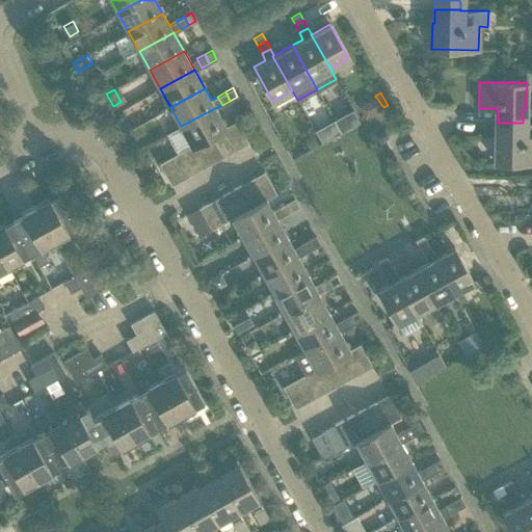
[(215,108),(181,126),(191,145),(203,139),(213,133),(225,127),(215,108)]
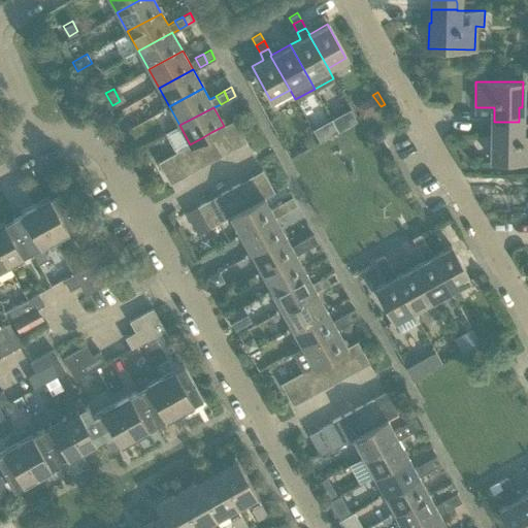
[(246,141),(234,120),(224,126),(235,147),(246,141)]
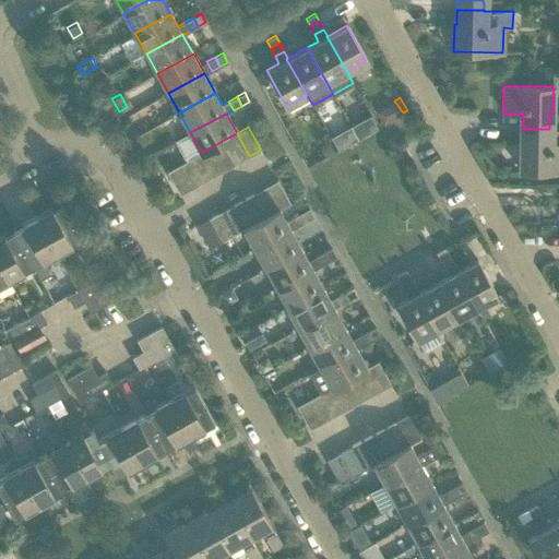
[(352,127),(332,138),(339,150),(358,139),(352,127)]
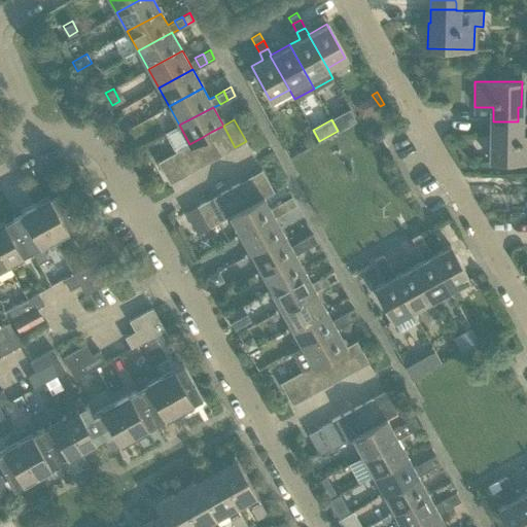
[(526,121),(518,121),(493,121),(493,135),(490,135),(489,161),(526,161),(526,121)]
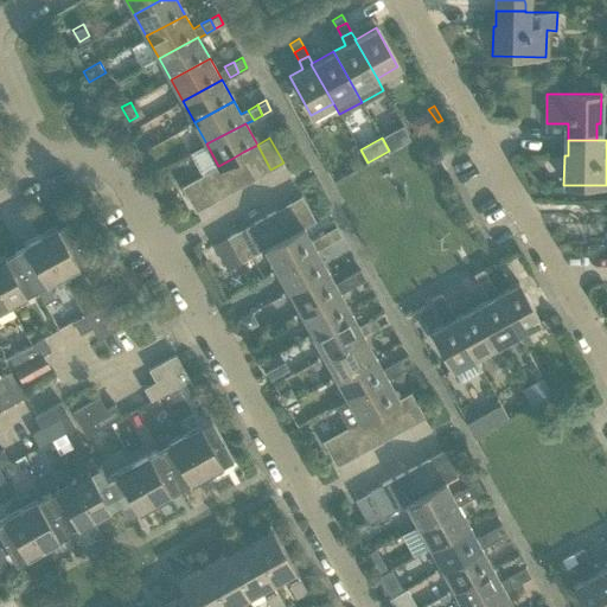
[(257,145),(243,152),(257,177),(270,170),(257,145)]
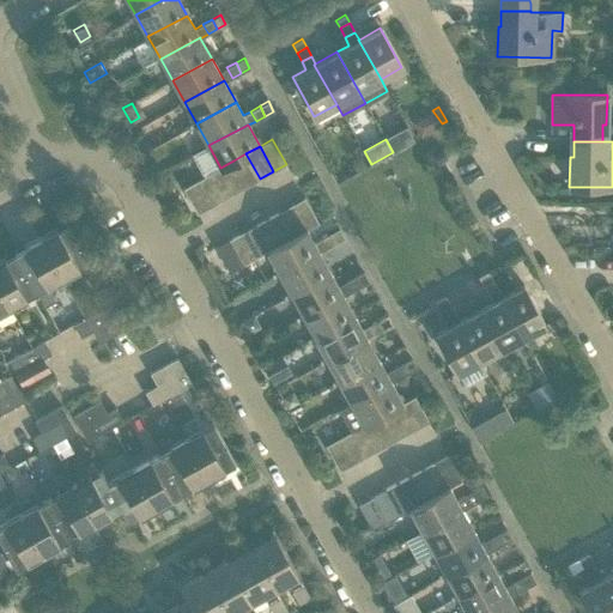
[(260,178),(246,153),(234,161),(248,186),(260,178)]
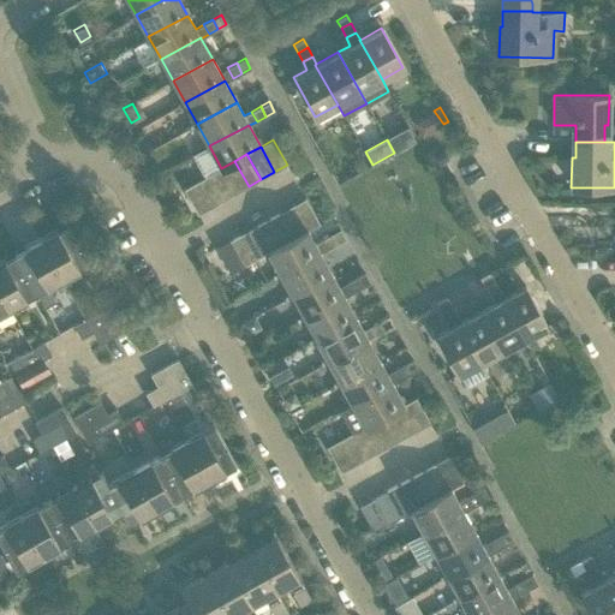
[(236,193),(249,186),(234,161),(221,168),(236,193)]
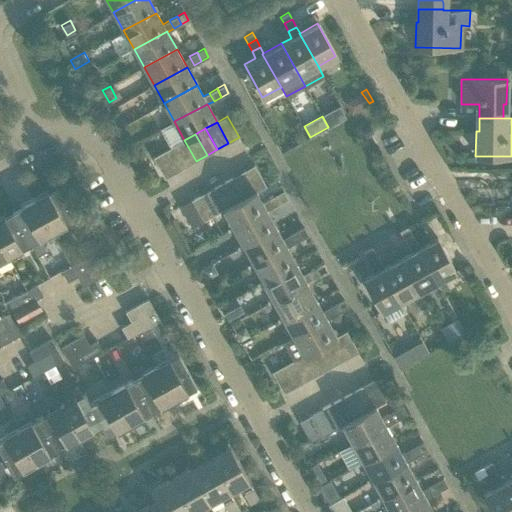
[(184,140),(174,145),(185,167),(196,161),(184,140)]
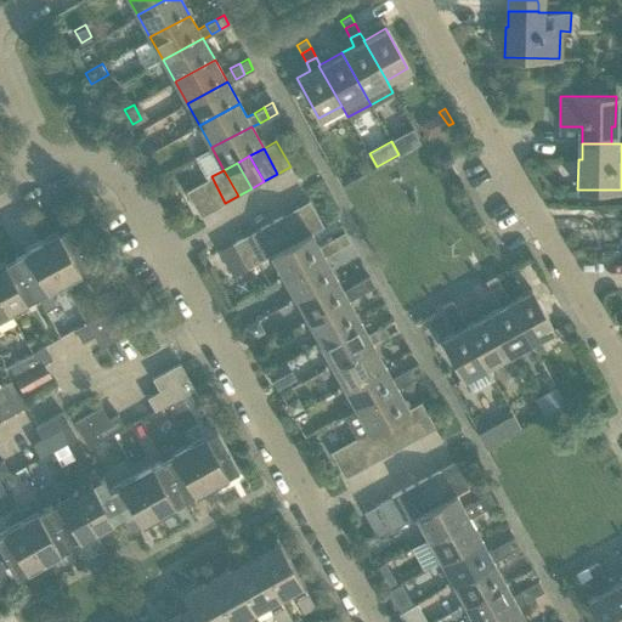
[(213,209),(225,203),(211,176),(198,184),(213,209)]
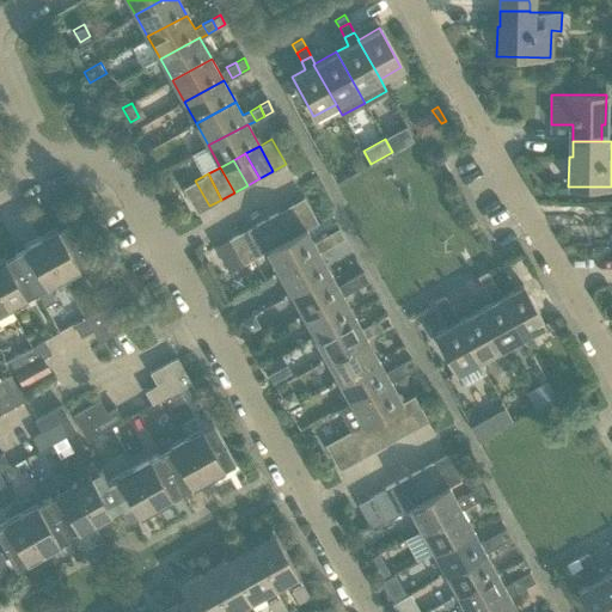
[(182,188),(183,190),(196,213),(209,206),(195,181),(182,188)]
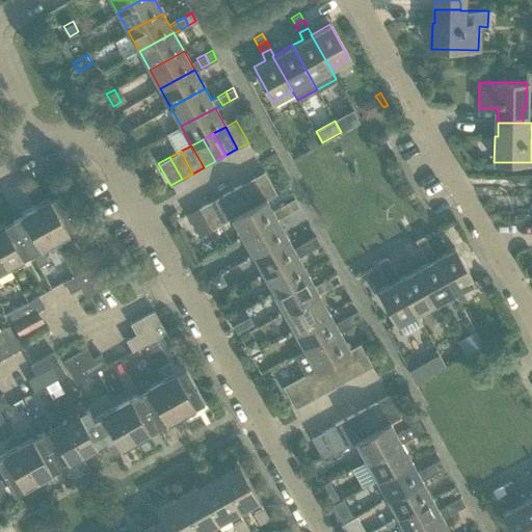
[(264,171),(254,178),(265,200),(267,200),(276,193),(264,171)]
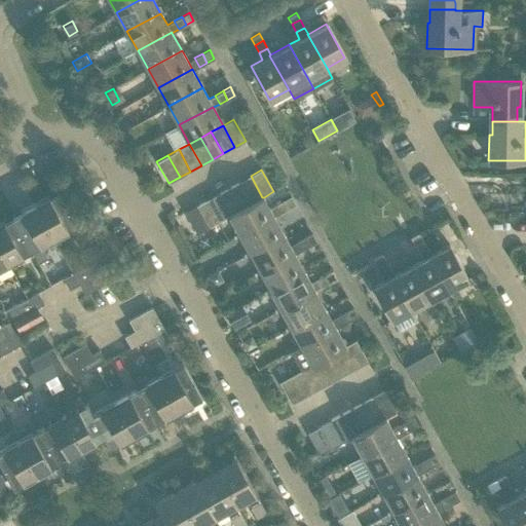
[(252,203),(262,197),(251,176),(239,182),(252,203)]
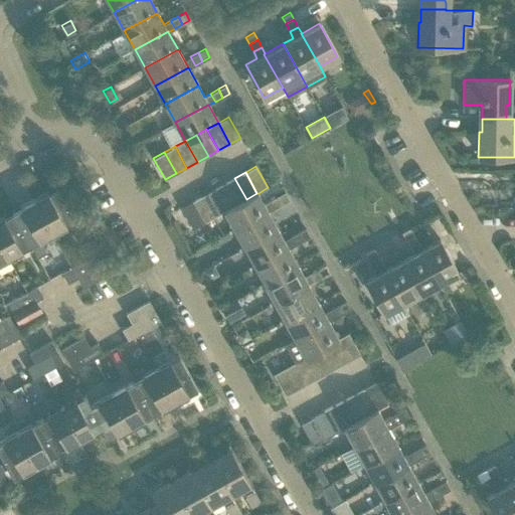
[(235,205),(246,199),(234,178),(224,184),(235,205)]
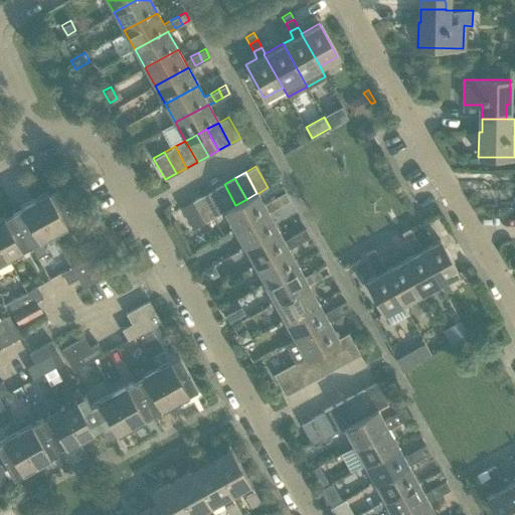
[(224,184),(213,190),(225,211),(235,205),(224,184)]
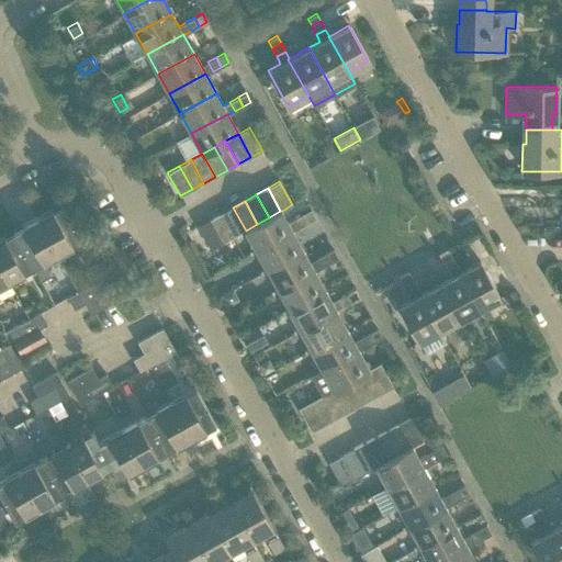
[(52,209),(37,217),(58,256),(74,247),(72,246),(82,240),(63,205),(53,211),(52,209)]
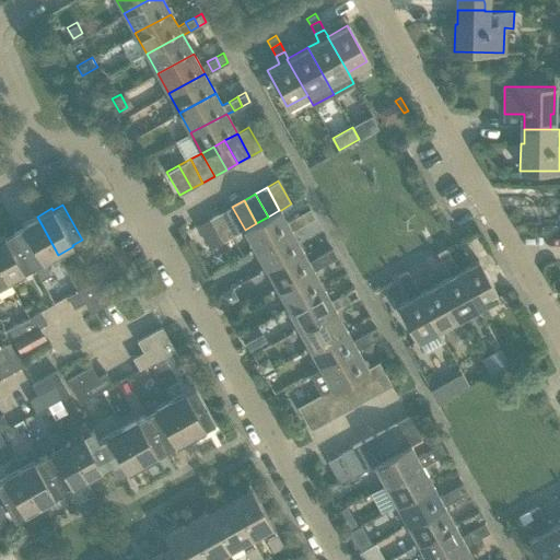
[(245,230),(232,207),(221,213),(233,236),(245,230)]
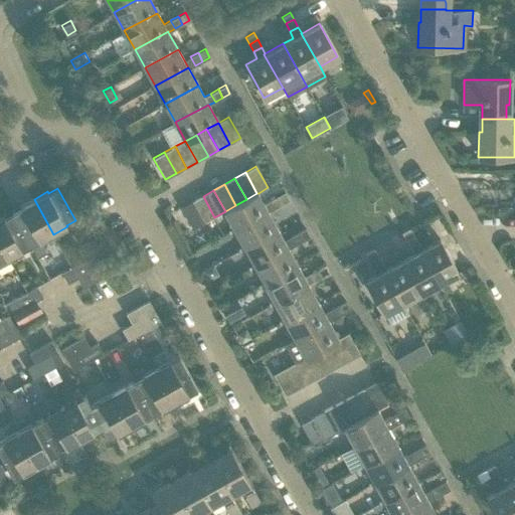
[(290,200),(289,199),(286,192),(278,196),(282,204),(290,200)]
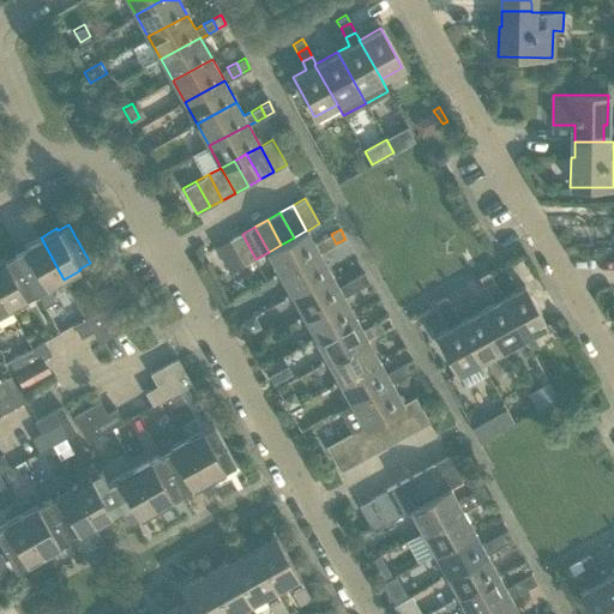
[(308,230),(306,230),(294,238),(281,245),(269,252),(281,274),(320,252),(308,230)]
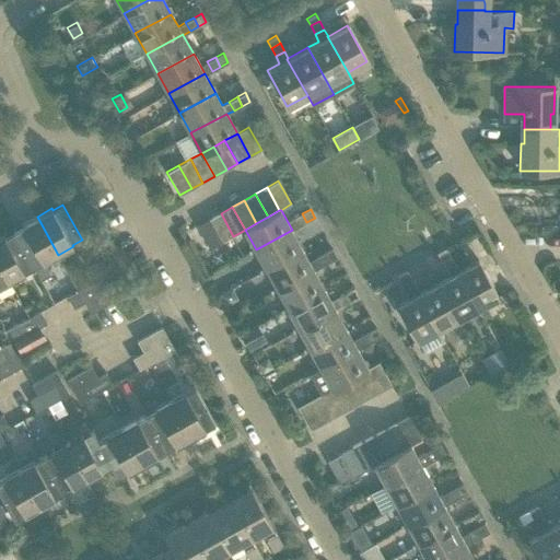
[(221,213),(209,220),(222,243),(233,236),(221,213)]
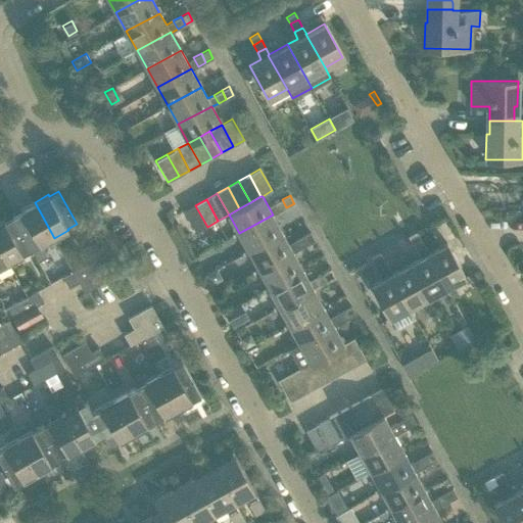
[(286,207),(282,199),(275,203),(279,211),(286,207)]
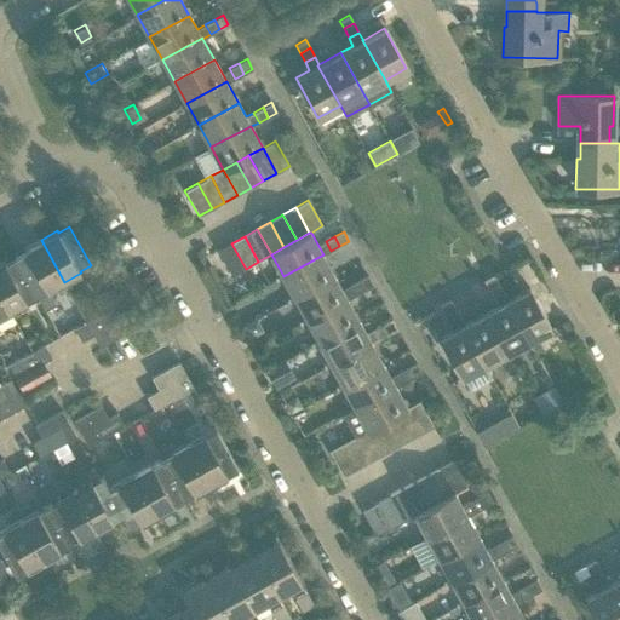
[(26,251),(16,257),(36,294),(46,290),(47,291),(64,282),(41,240),(24,248),(26,251)]
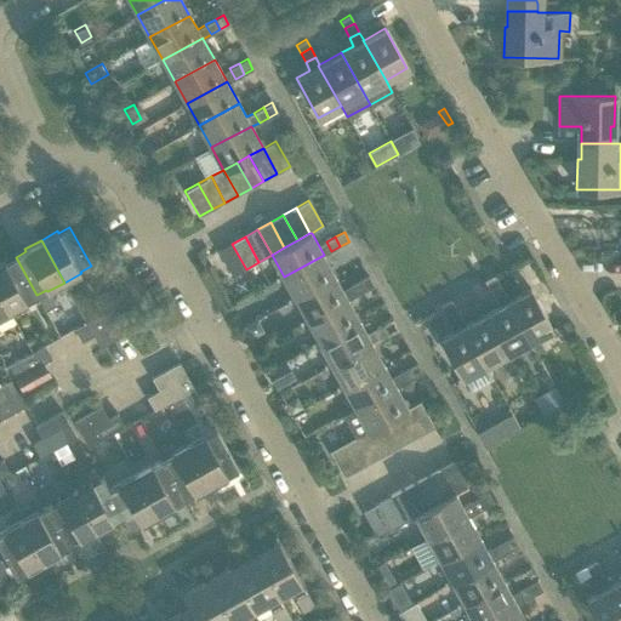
[(233,277),(246,269),(232,244),(218,250),(233,277)]
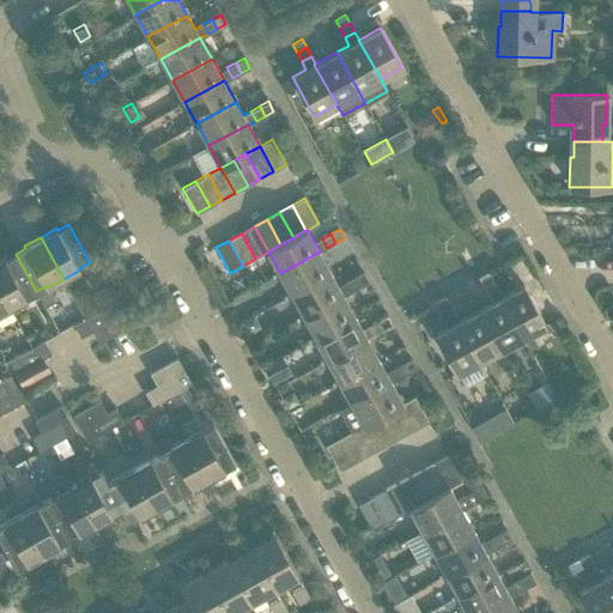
[(332,273),(320,252),(280,273),(292,295),(332,273)]
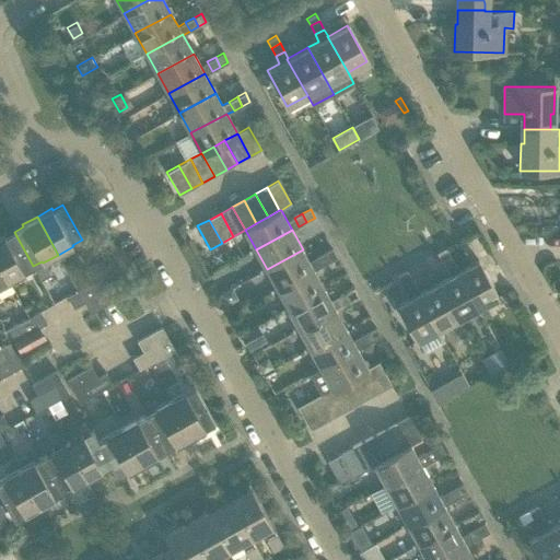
[(23,271),(33,266),(14,232),(4,236),(3,235),(0,236),(0,264),(10,281),(24,272),(23,271)]
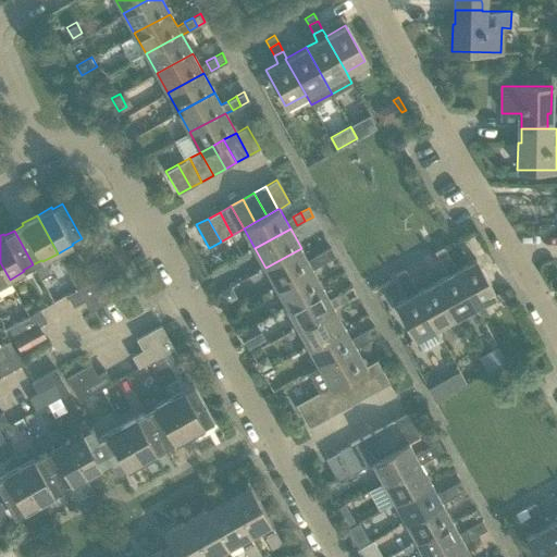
[(335,256),(331,247),(322,251),(327,260),(335,256)]
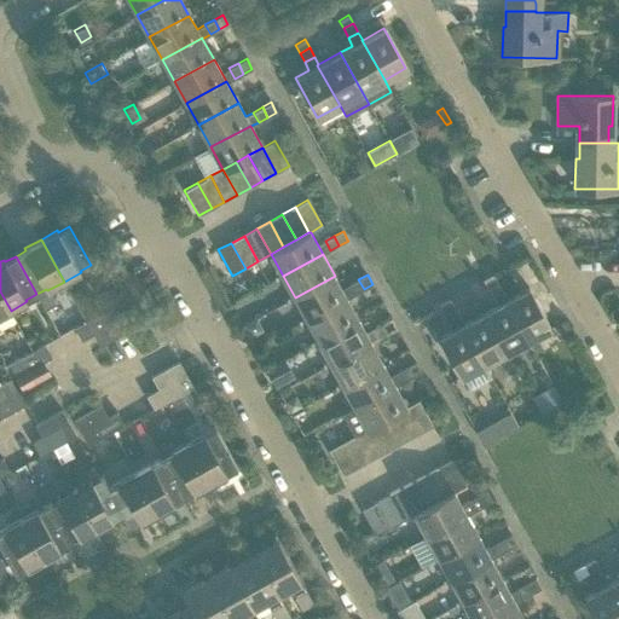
[(498,283),(493,275),(484,279),(489,288),(498,283)]
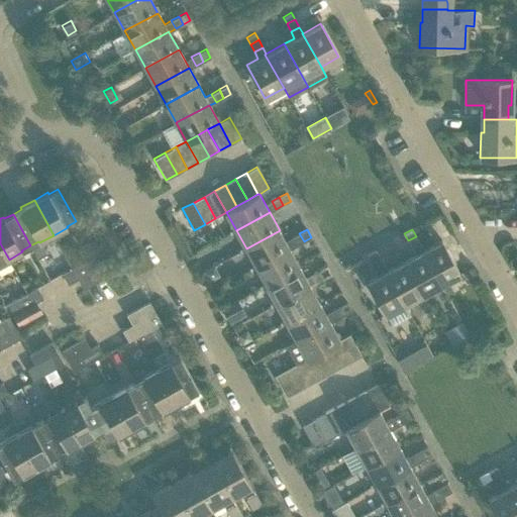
[(290,248),(280,230),(246,248),(256,268),(290,248)]
